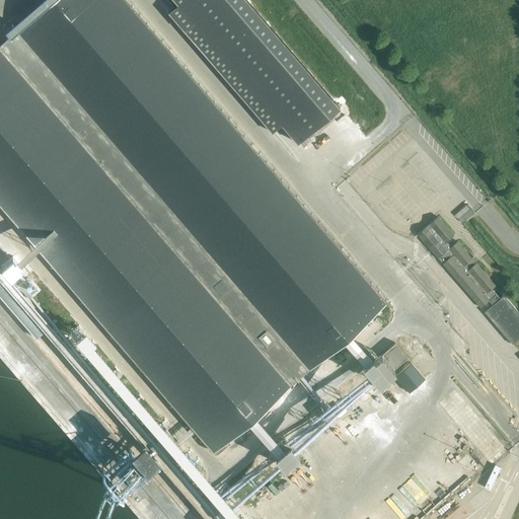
[(0,206),(32,244),(213,452),(387,302),(126,0),(52,0),(0,45),(0,206)]
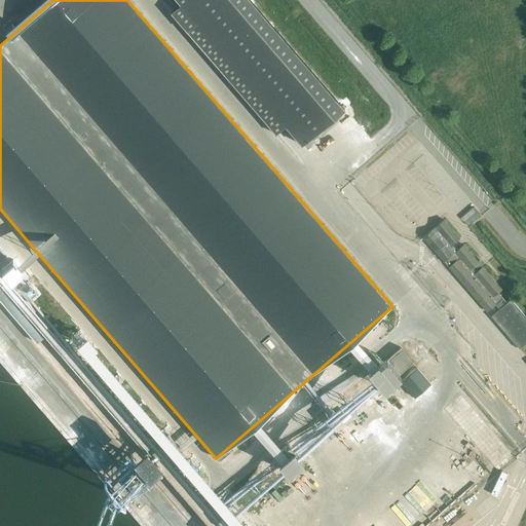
[(286,125),(302,145),(343,109),(250,0),(177,0),(181,4),(171,12),(276,134),(286,125)]
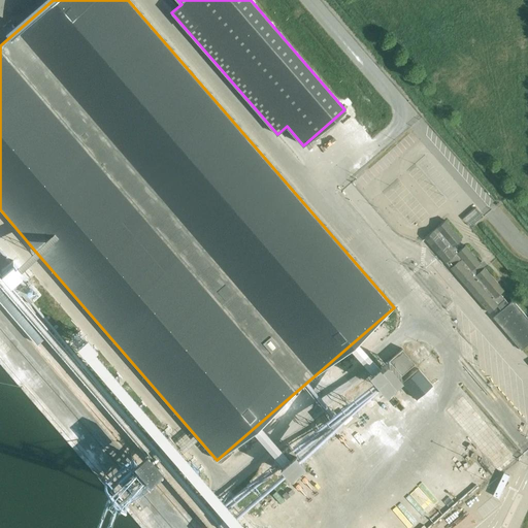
[(350,130),(355,128),(351,118),(345,120),(350,130)]
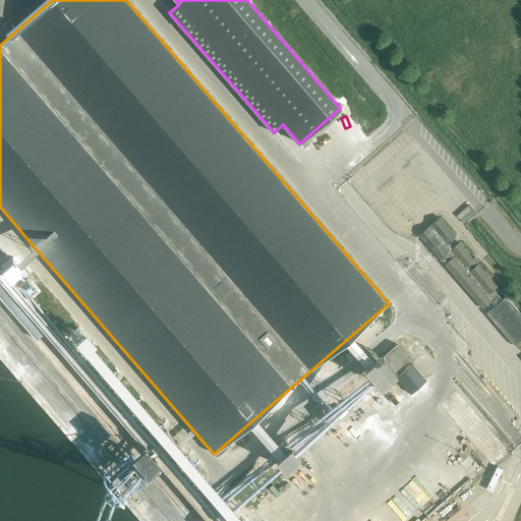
[(470,203),(458,214),(466,223),(478,212),(470,203)]
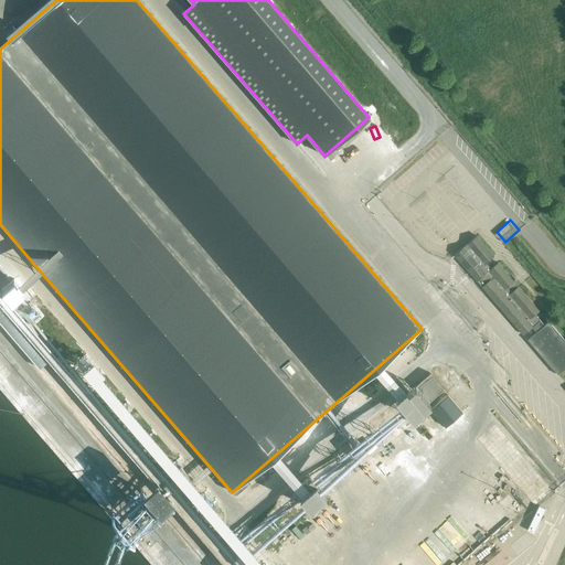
[(541,328),(532,317),(539,310),(498,263),(491,268),(487,263),(494,256),(477,235),(455,255),(477,280),(523,334),(532,327),(536,332),(528,340),(557,374),(564,368),(564,340),(548,321),(541,328)]
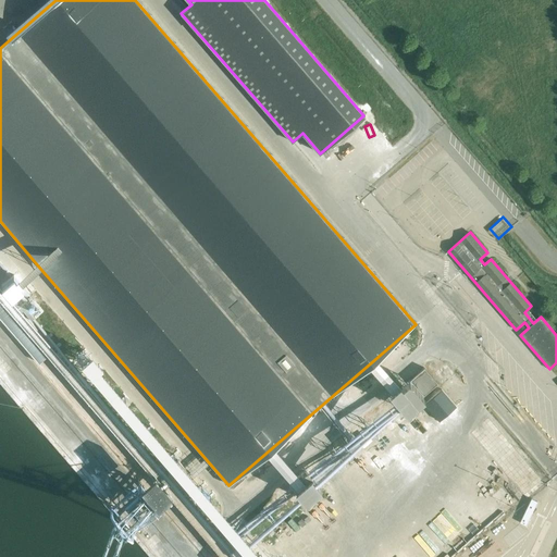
[(5,284),(21,302),(36,288),(21,271),(5,284)]
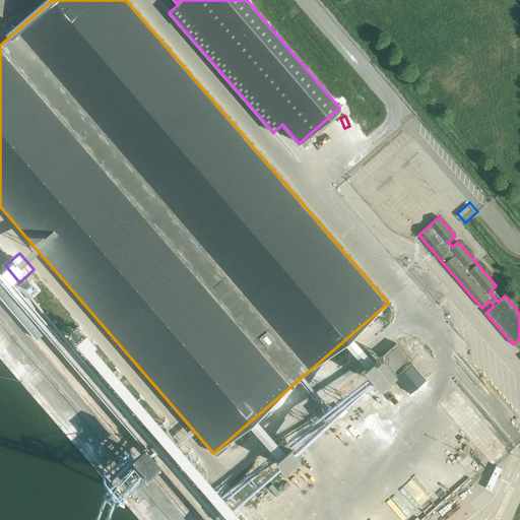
[(401,366),(411,356),(397,340),(371,365),(387,383),(403,369),(401,366)]
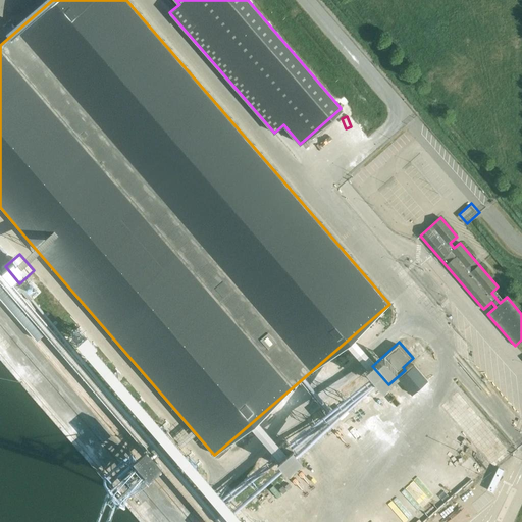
[(398,378),(411,395),(427,381),(414,365),(398,378)]
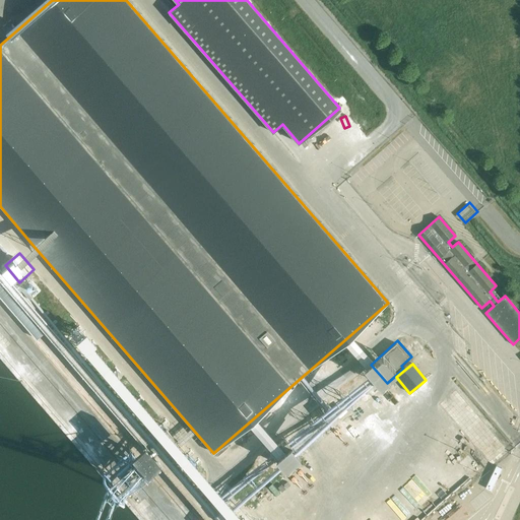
[(511,451),(457,389),(440,403),(494,466),(511,451)]
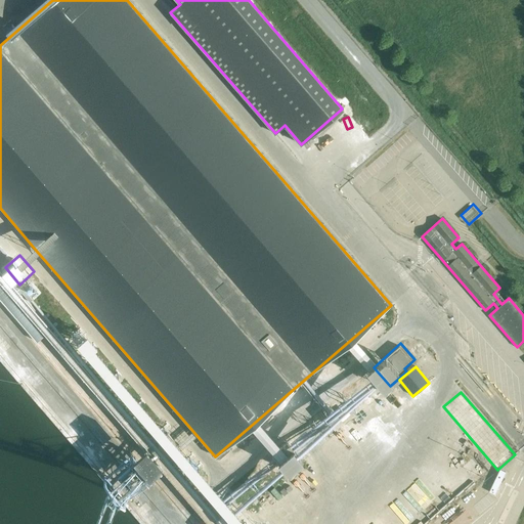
[(279,452),(294,473),(343,438),(338,432),(343,428),(339,422),(355,410),(350,403),(279,452)]
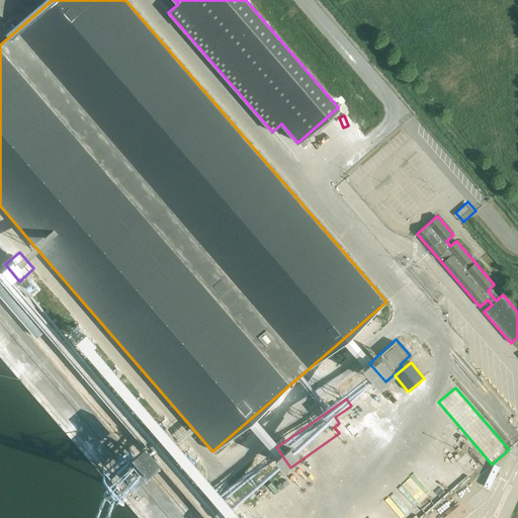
[(500,466),(495,464),(484,486),(489,489),(500,466)]
